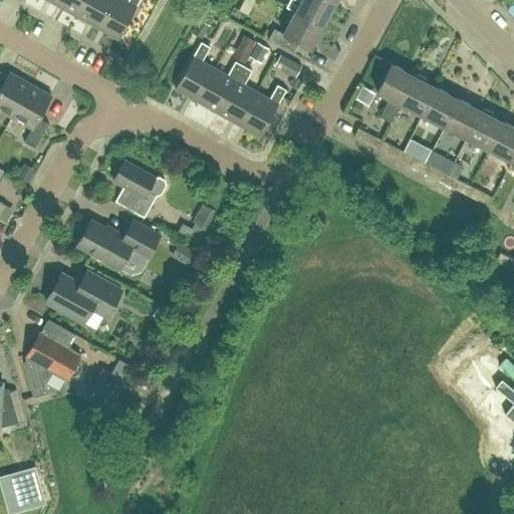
[(74,15),(82,0),(55,0),(54,3),(74,15)]
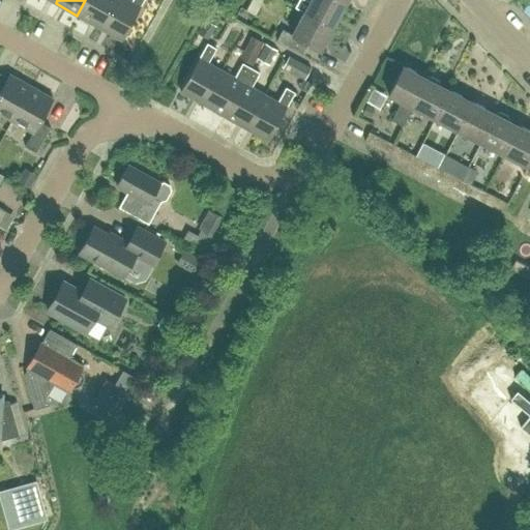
[(98,27),(113,0),(85,0),(77,16),(98,27)]
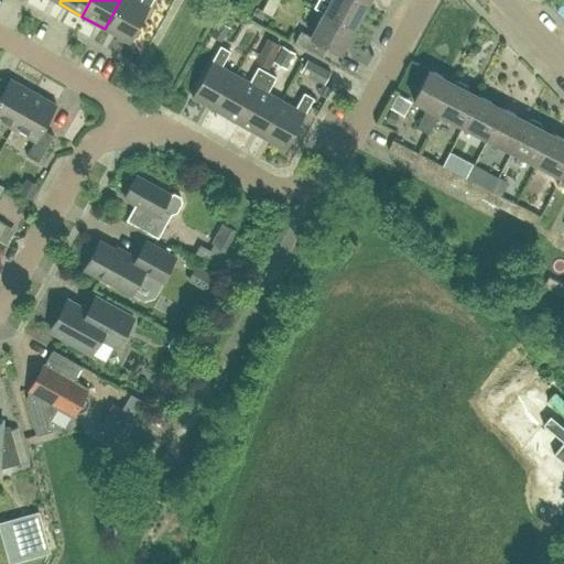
[(138,0),(120,0),(105,29),(129,42),(152,0),(139,0),(139,1),(138,0)]
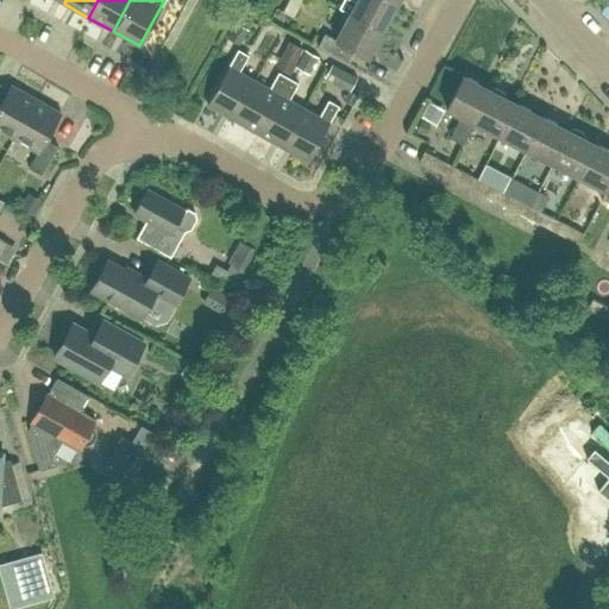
[(293,17),(301,0),(288,0),(282,11),(293,17)]
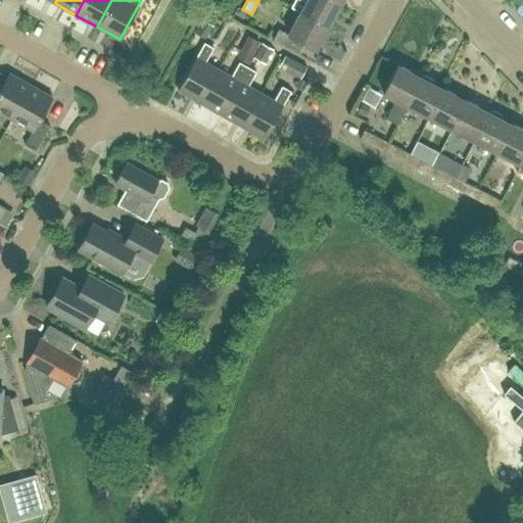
[(328,27),(340,4),(332,0),(304,0),(305,1),(302,0),(294,0),(291,6),(299,11),(328,27)]
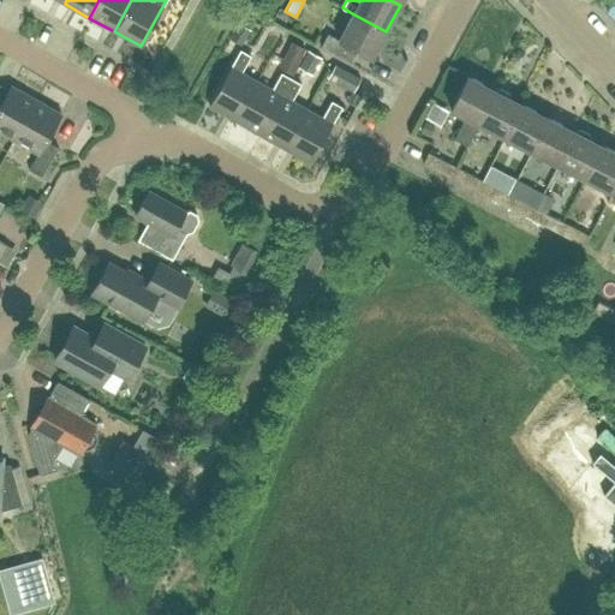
[(371,58),(386,31),(352,13),(338,40),(327,34),(320,47),(351,64),(358,51),(371,58)]
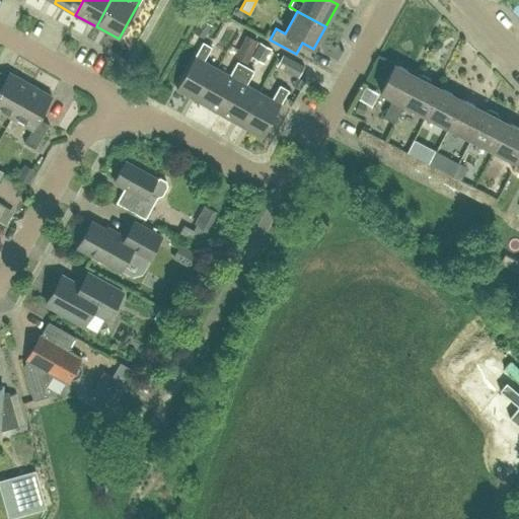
[(201,19),(194,31),(203,36),(210,24),(201,19)]
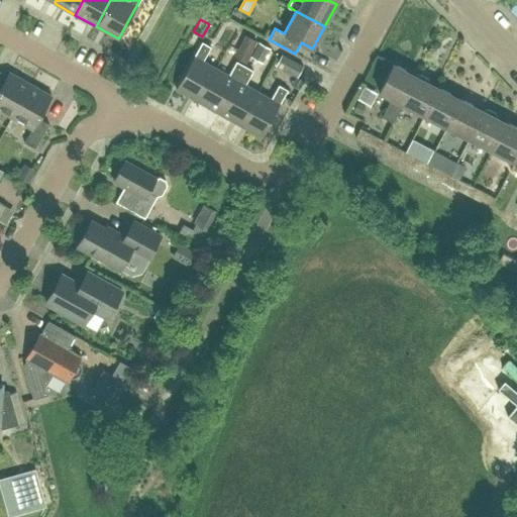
[(256,31),(242,52),(264,67),(278,45),(256,31)]
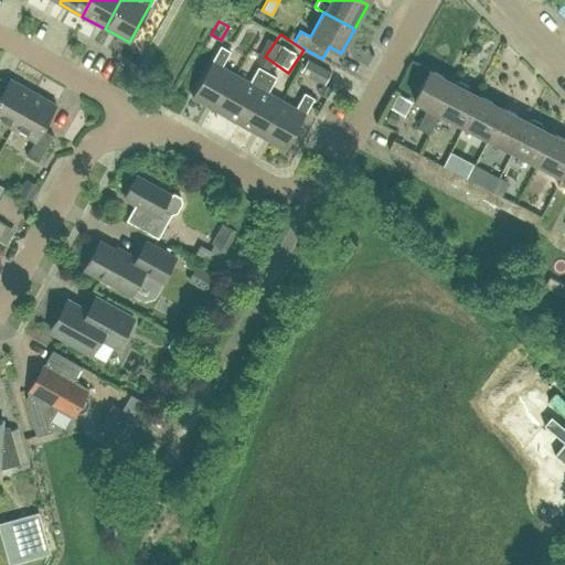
[(215,110),(235,74),(222,66),(230,51),(220,45),(191,97),(215,110)]
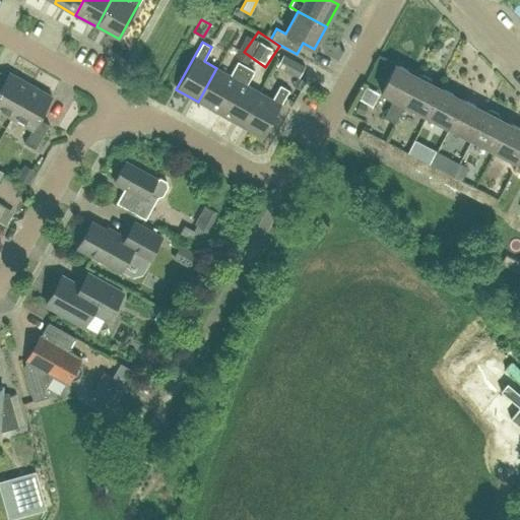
[(299,78),(304,67),(282,55),(276,66),(299,78)]
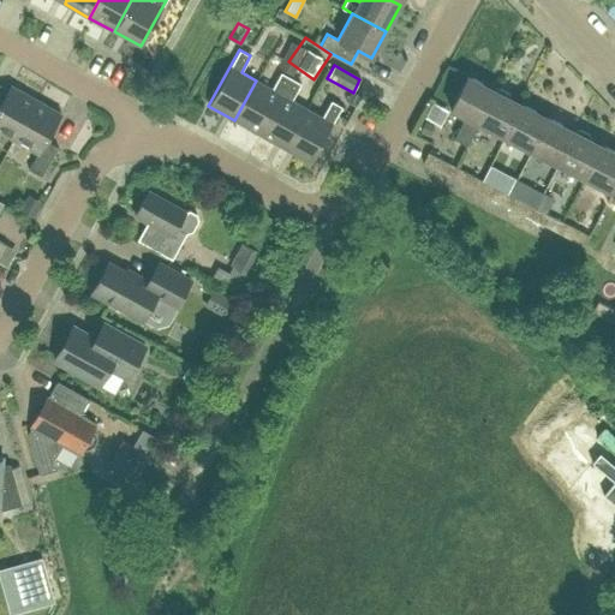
[(260,133),(291,78),(280,72),(272,89),(256,81),(234,120),(260,133)]
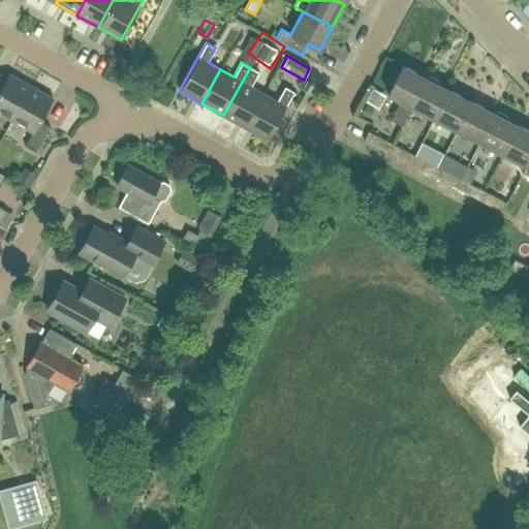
[(410,106),(425,78),(402,65),(386,94),(400,101),(391,119),(401,125),(411,106),(410,106)]
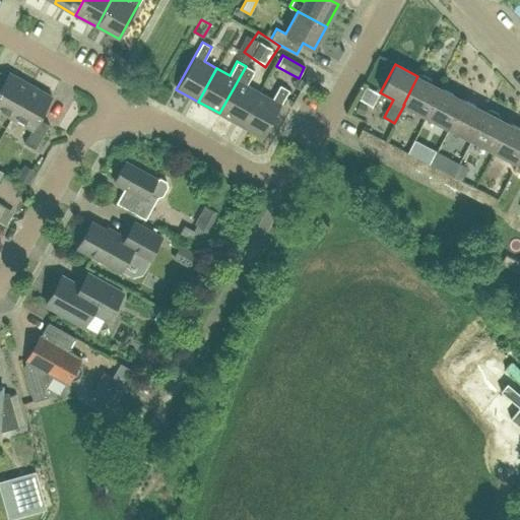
[(240,125),(259,91),(246,84),(254,70),(246,66),(219,113),(240,125)]
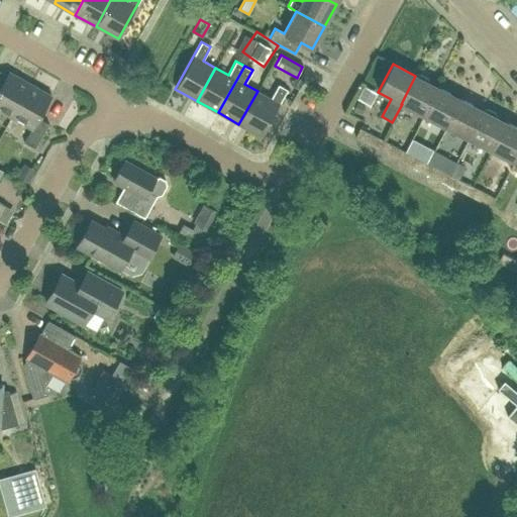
[(0,111),(10,117),(30,83),(9,72),(0,87),(0,111)]
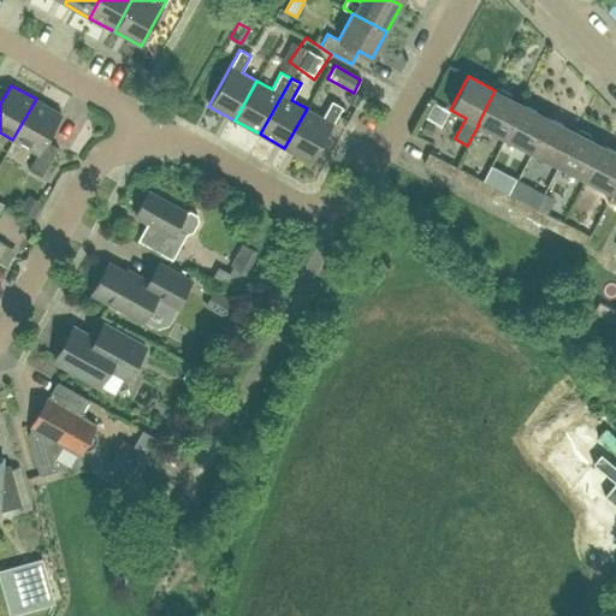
[(504,137),(521,104),(510,98),(509,94),(501,89),(496,90),(495,90),(478,124),(479,124),(504,137)]
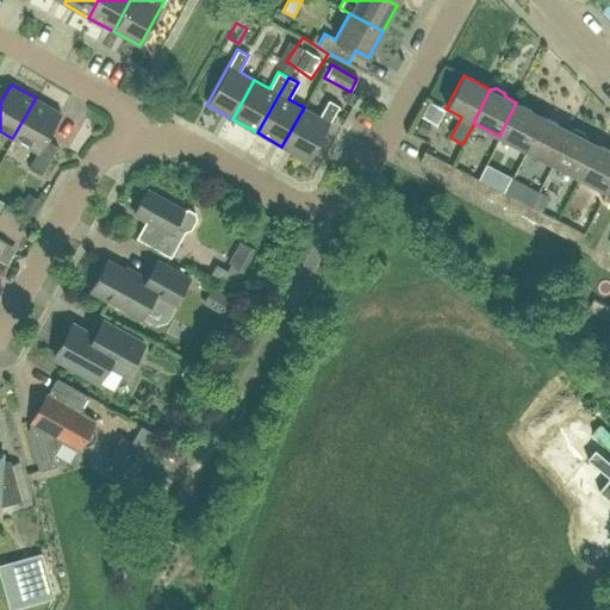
[(36,98),(12,138),(37,153),(27,168),(41,175),(57,147),(45,139),(60,112),(36,98)]
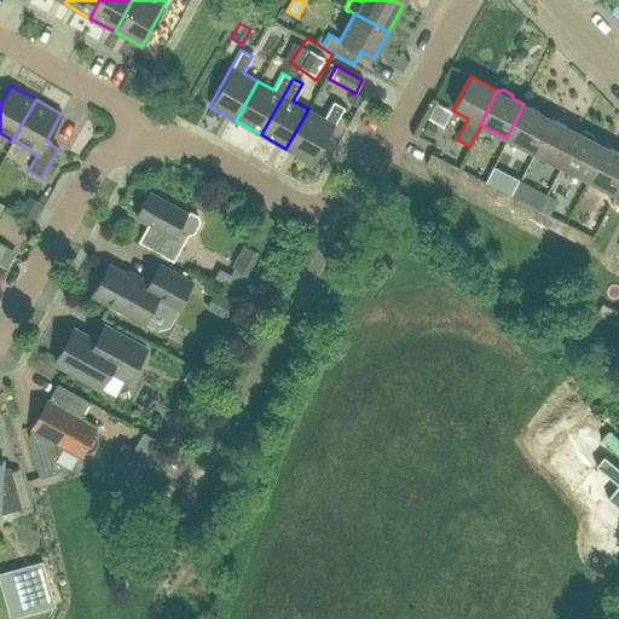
[(308,109),(285,149),(312,163),(343,106),(333,102),(324,117),(308,109)]
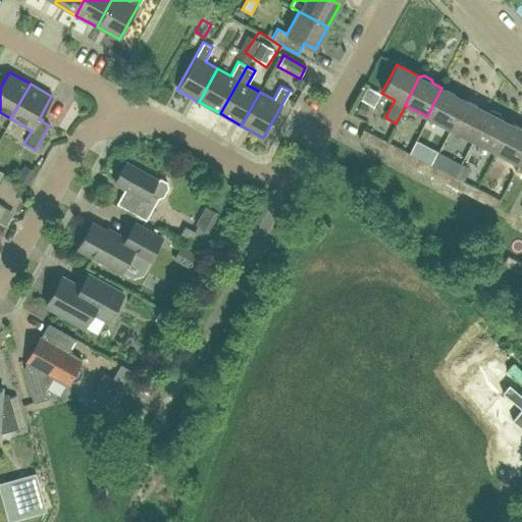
[(450,128),(465,100),(441,88),(427,116),(450,128)]
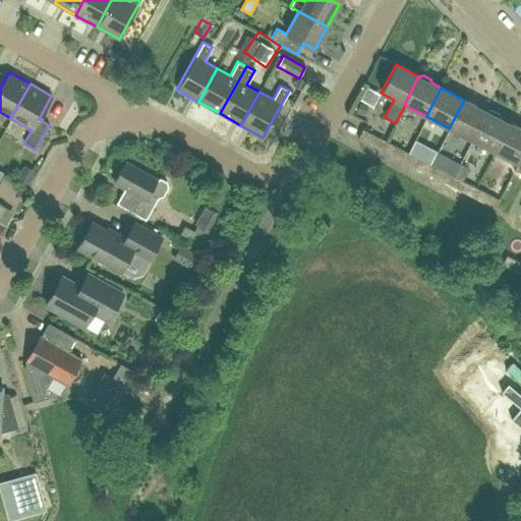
[(472,139),(486,111),(464,100),(449,128),(472,139)]
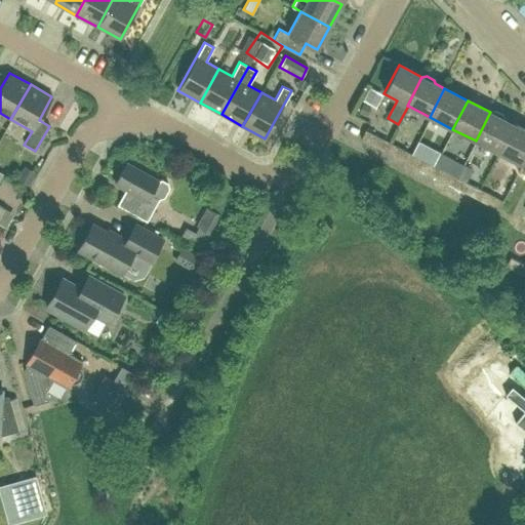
[(498,153),(513,124),(503,119),(502,115),(494,111),(490,112),(476,140),(498,153)]
